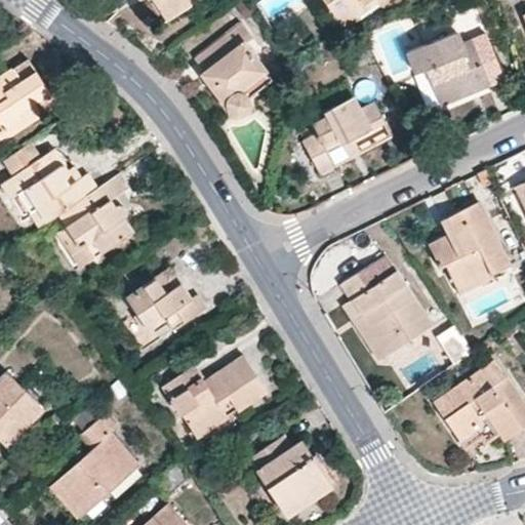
[(164,0),(151,0),(165,21),(173,15),(164,0)]
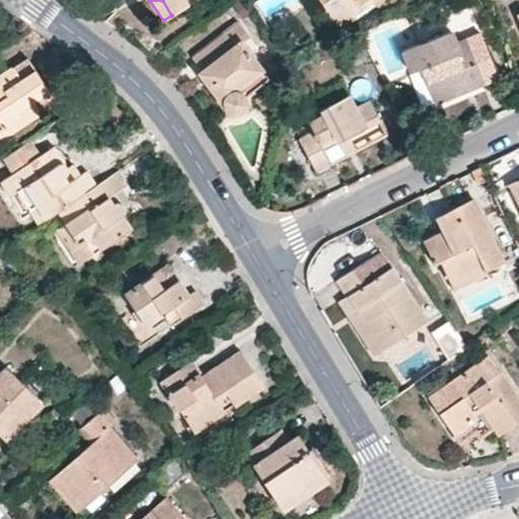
[(162,0),(171,15),(189,3),(187,0),(162,0)]
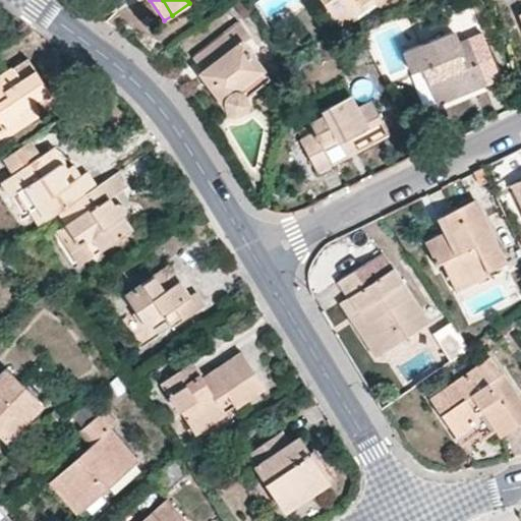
[(322,0),(342,29),(381,0),(322,0)]
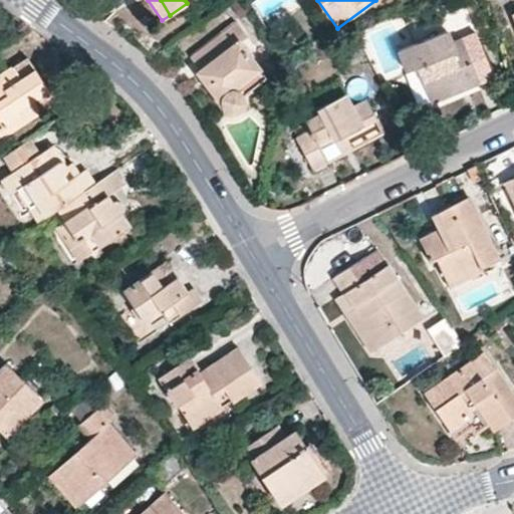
[(243,96),(243,93),(237,85),(260,68),(240,40),(246,34),(238,23),(192,57),(199,69),(197,71),(227,111),(233,112),(237,111),(241,108),(243,104),(244,101),(243,96)]
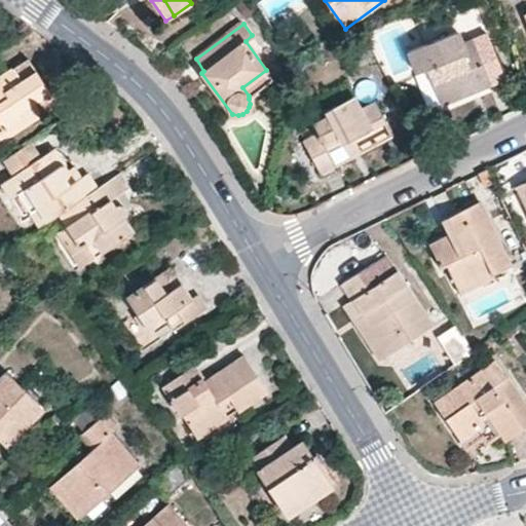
[(464,94),(459,83),(484,74),(487,84),(504,78),(487,32),(472,38),(474,46),(463,50),(460,42),(455,30),(407,49),(415,72),(425,68),(440,103),(464,94)]
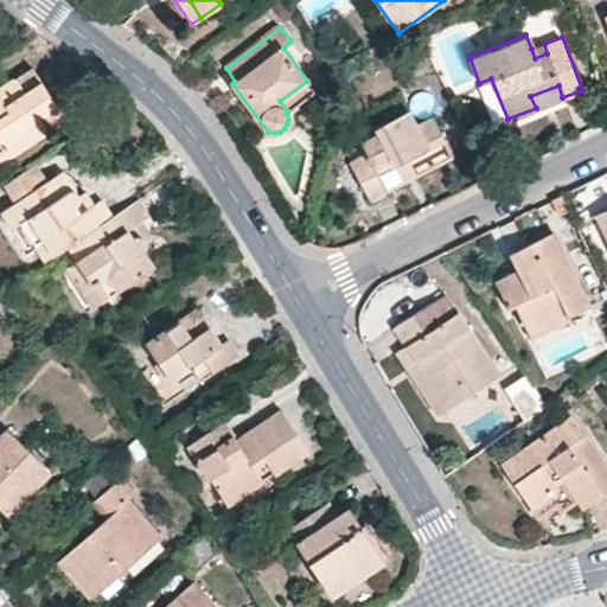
[(547,53),(544,44),(531,49),(535,58),(547,53)]
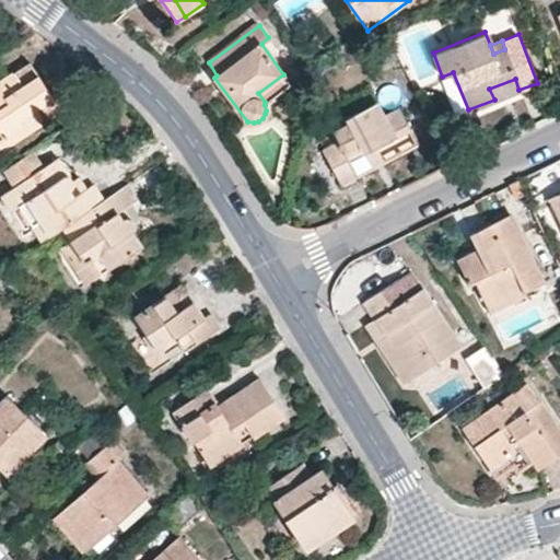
[(51,97),(30,62),(0,81),(0,139),(22,125),(19,119),(35,108),(51,97)]
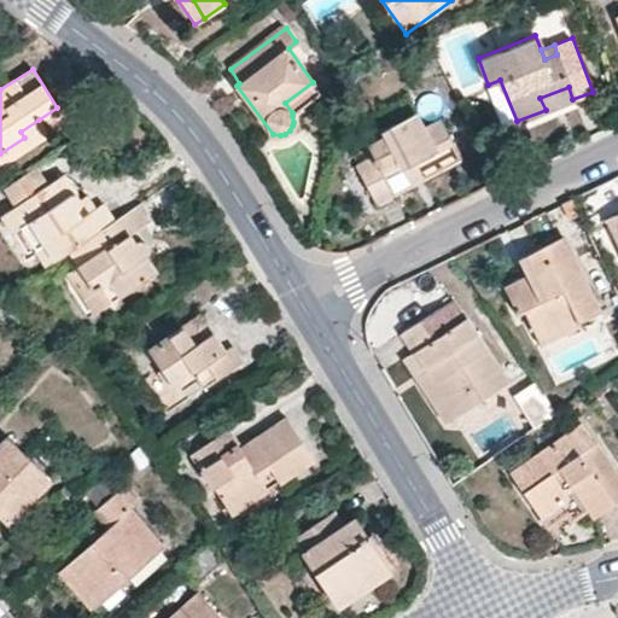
[(320,92),(313,82),(285,103),(292,112),(320,92)]
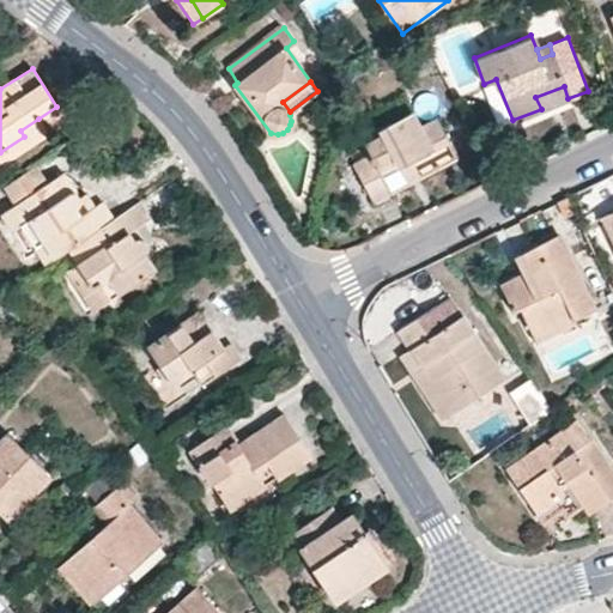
[(568,98),(564,86),(535,97),(541,109),(568,98)]
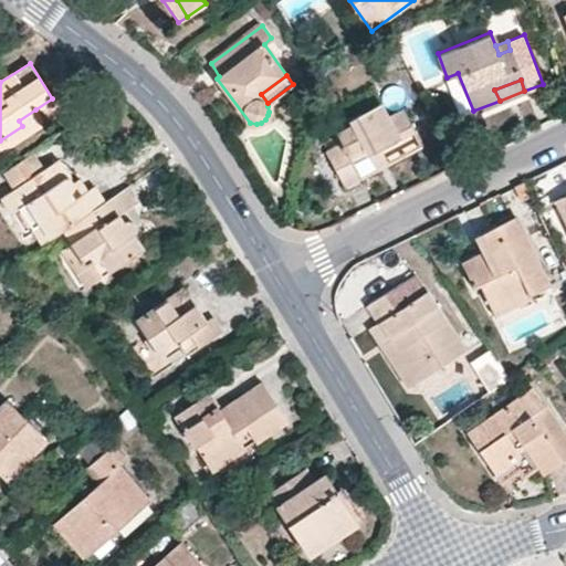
[(473,111),(475,119),(502,109),(500,101),(473,111)]
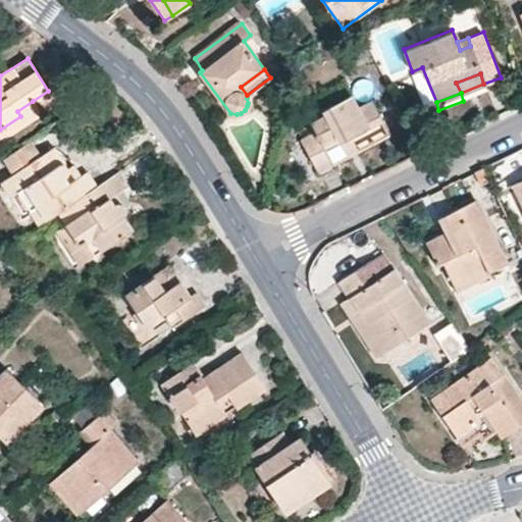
[(325,150),(325,148),(347,137),(381,119),(371,100),(356,107),(349,94),(306,116),(314,133),(300,140),(316,171),(331,162),(325,150)]
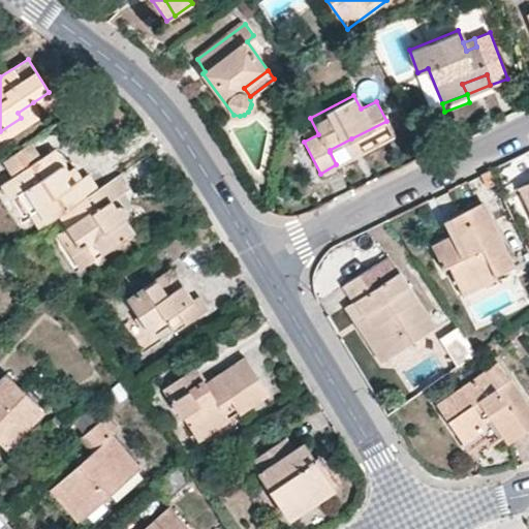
[(0,131),(0,138),(40,113),(33,102),(18,113),(21,118),(0,131)]
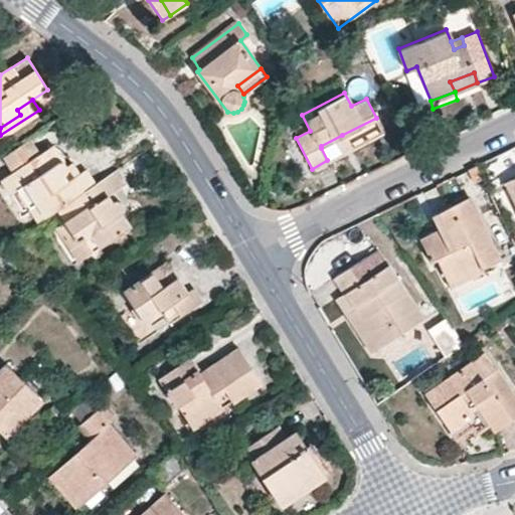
[(78,174),(66,182),(62,176),(65,174),(66,170),(66,166),(50,145),(37,155),(28,140),(2,157),(13,172),(1,179),(24,213),(31,209),(39,222),(59,208),(94,184),(84,170),(78,174)]
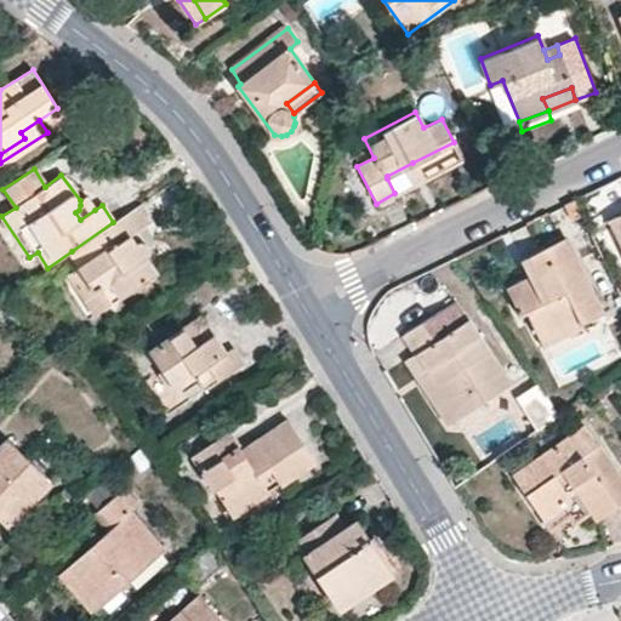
[(80,200),(80,205),(79,210),(75,212),(80,220),(95,210),(85,197),(80,200)]
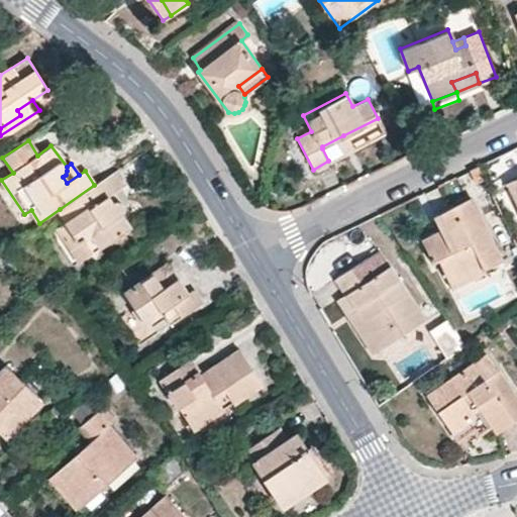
[(121,205),(115,204),(112,204),(108,197),(124,185),(116,171),(94,185),(60,209),(68,221),(66,223),(79,242),(85,237),(93,252),(128,229),(122,220),(125,212),(123,208),(121,205)]
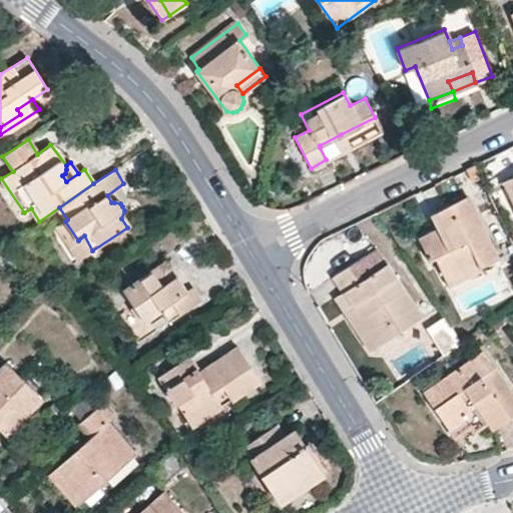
[(433,257),(442,275),(476,261),(479,267),(497,258),(468,198),(466,196),(431,213),(437,228),(418,237),(428,260),(433,257)]
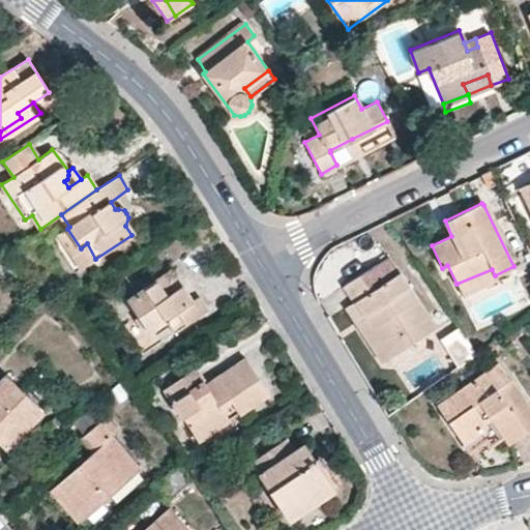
[(95,259),(87,243),(81,248),(67,229),(58,235),(81,268),(95,259)]
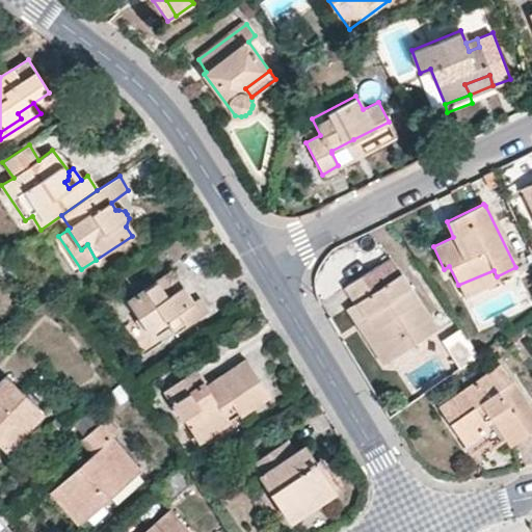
[(346,285),(356,300),(393,356),(426,336),(435,328),(426,315),(404,281),(400,273),(388,281),(377,266),(346,285)]
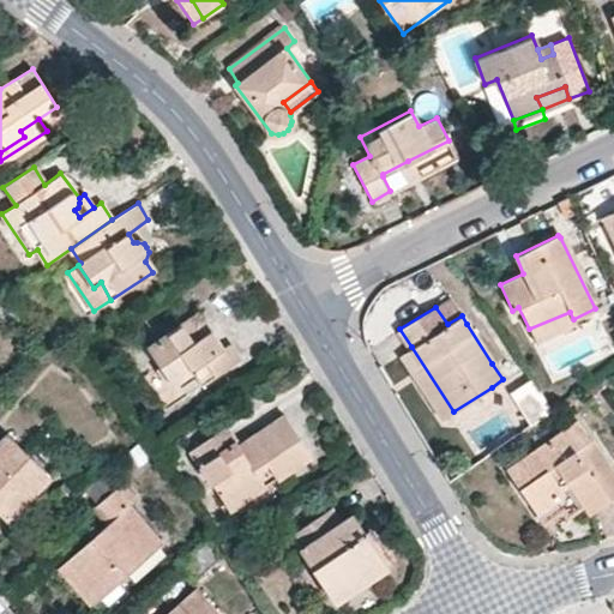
[(529,329),(535,342),(576,324),(573,319),(570,312),(529,329)]
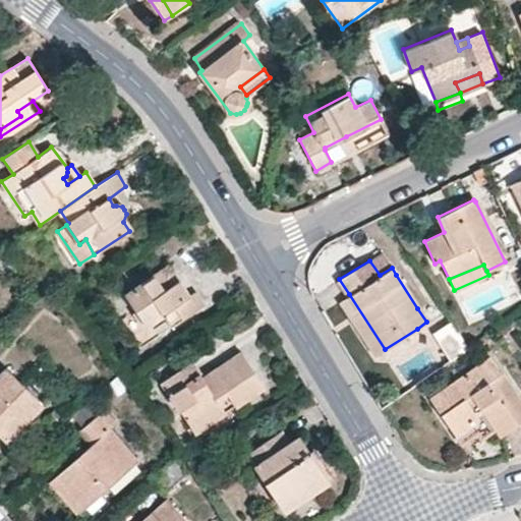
[(171,284),(178,281),(168,266),(161,270),(171,284)]
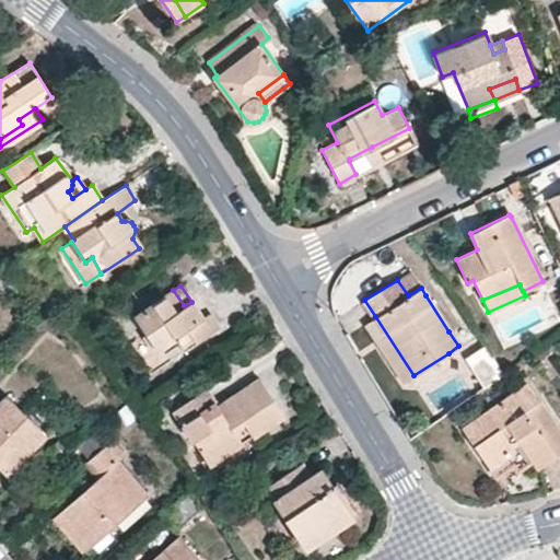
[(144,334),(155,350),(174,338),(184,351),(220,328),(210,313),(202,317),(191,302),(184,305),(173,290),(133,317),(144,334)]
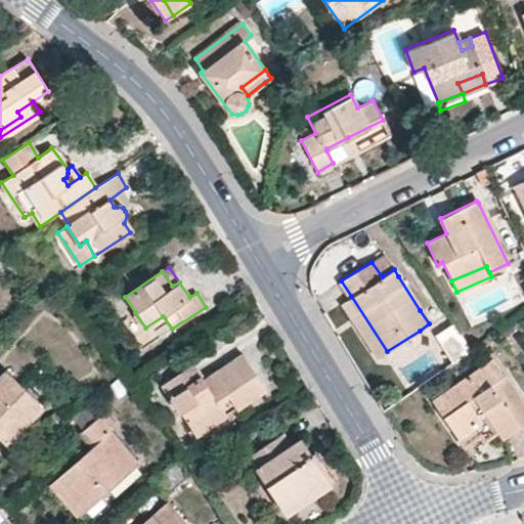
[(351,296),(343,301),(378,356),(387,351),(351,296)]
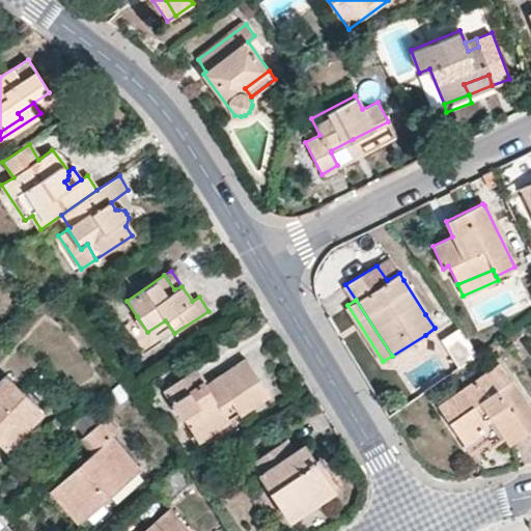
[(442,337),(458,366),(477,355),(459,327),(442,337)]
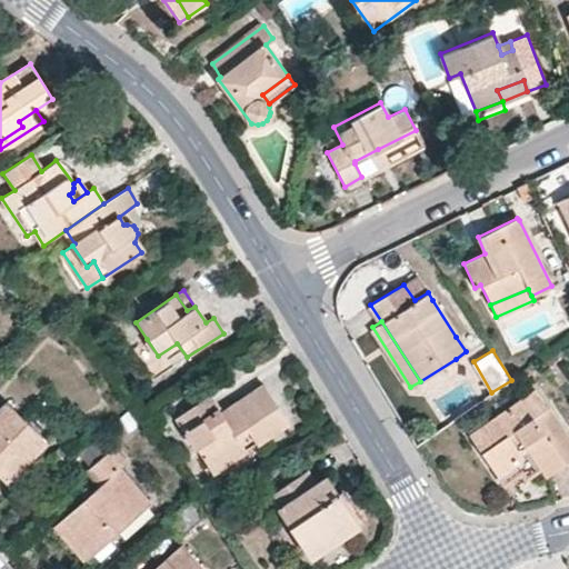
[(241,447),(235,437),(247,430),(256,443),(289,422),(263,385),(221,412),(209,396),(176,418),(209,468),(241,447)]
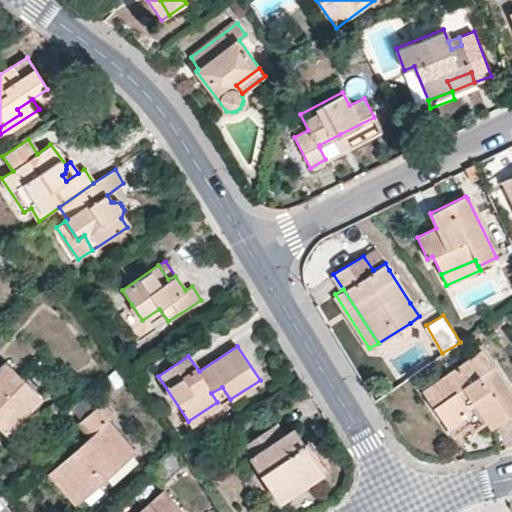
[(464,405),(472,400),(486,420),(491,427),(511,413),(511,395),(497,374),(492,368),(484,355),(480,351),(440,379),(443,384),(426,396),(447,426),(451,423),(461,417),(465,414),(465,411),(466,409),(464,405)]
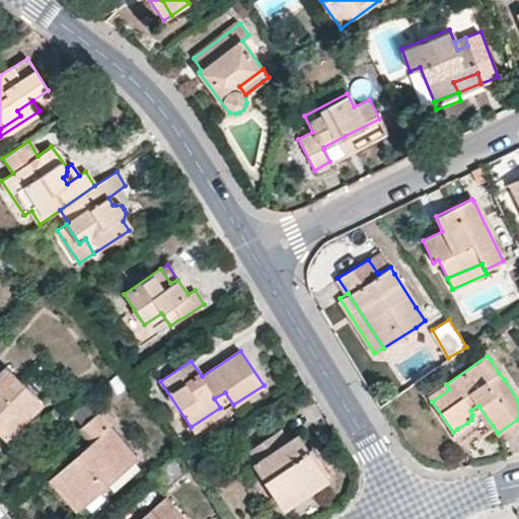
[(6,369),(0,374),(0,433),(4,438),(40,405),(6,369)]
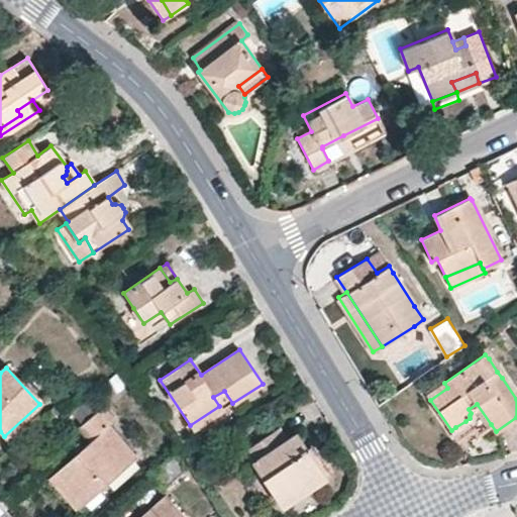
[(444,383),(440,379),(424,391),(430,400),(447,388),(444,383)]
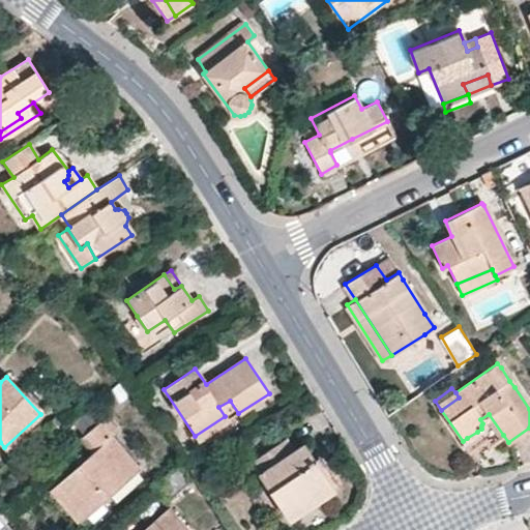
[(228,420),(225,416),(195,436),(198,441),(228,420)]
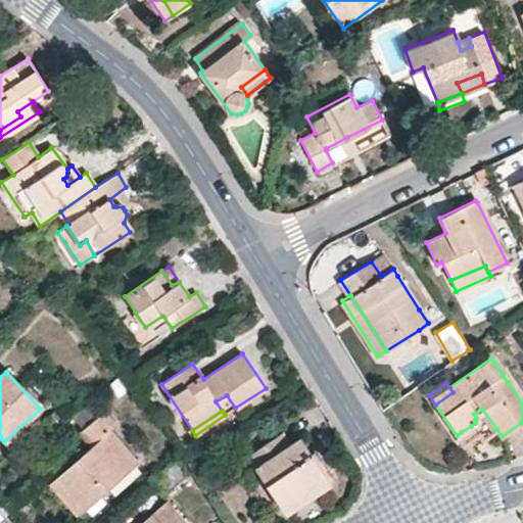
[(80,430),(92,444),(61,471),(72,482),(58,493),(77,515),(87,507),(137,464),(109,430),(114,425),(103,412),(80,430)]
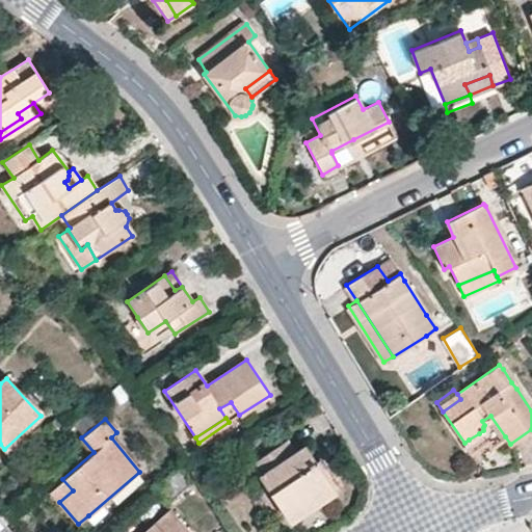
[(290,521),(335,493),(304,447),(295,453),(286,441),(251,462),(290,521)]
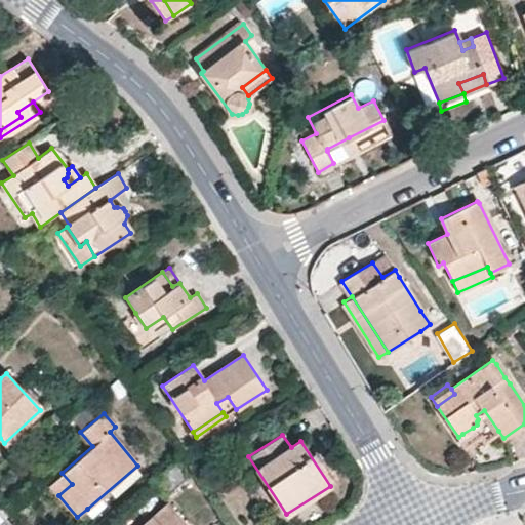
[(48,484),(58,495),(72,484),(62,473),(48,484)]
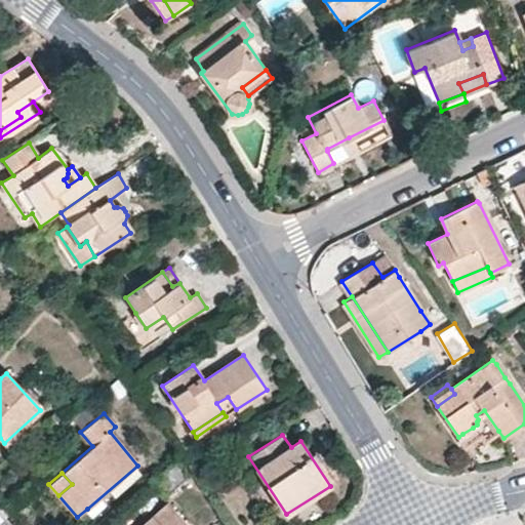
[(187,524),(168,502),(143,524),(187,524)]
